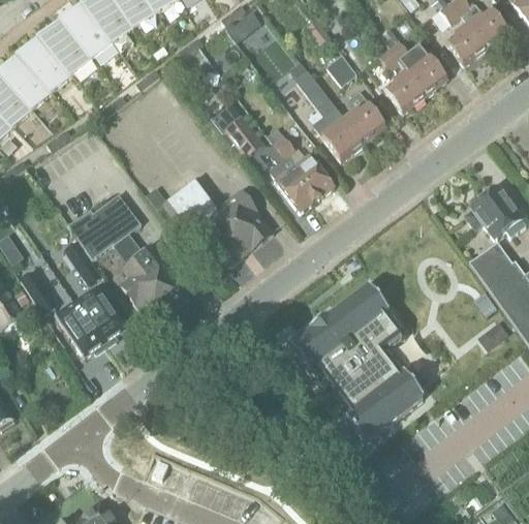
[(114,42),(82,0),(79,2),(82,6),(79,9),(74,5),(59,18),(92,59),(107,47),(111,43),(112,44),(114,42)]
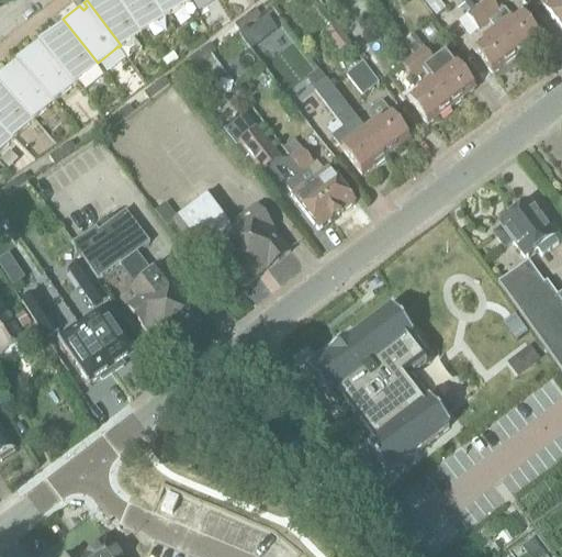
[(87,0),(121,45),(137,33),(141,30),(141,31),(144,29),(123,0),(87,0)]
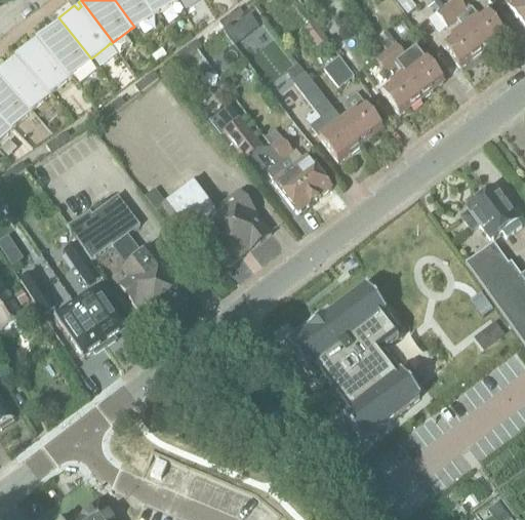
[(156,12),(147,0),(115,0),(134,27),(150,16),(150,15),(153,13),(156,12)]
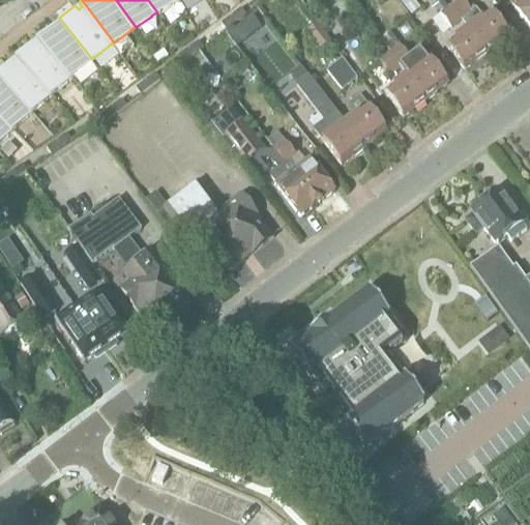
[(148,0),(157,12),(173,2),(173,1),(174,0),(177,0),(148,0)]
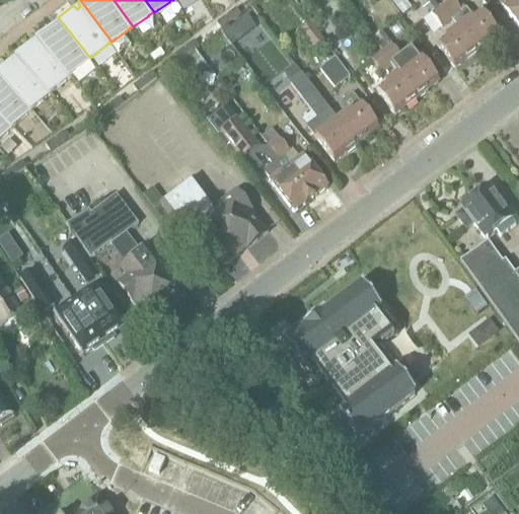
[(393,0),(402,11),(411,4),(408,0),(393,0)]
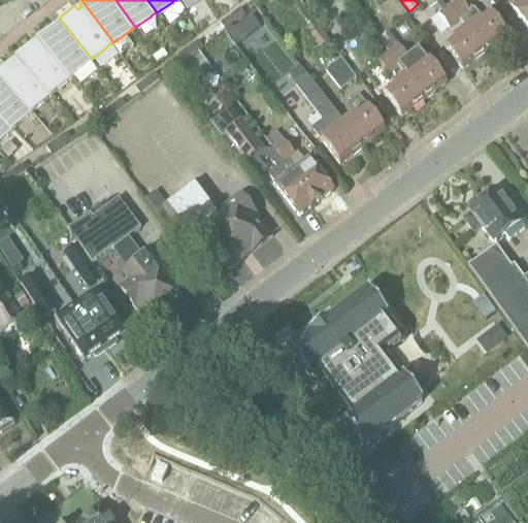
[(435,0),(441,8),(438,10),(450,25),(460,18),(449,3),(446,0),(435,0)]
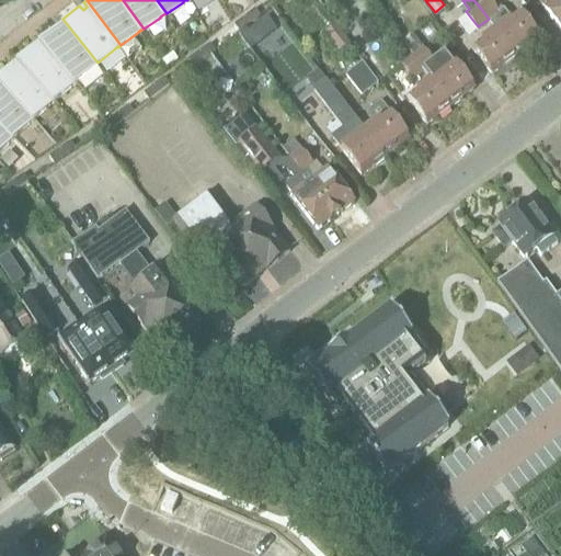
[(499,9),(492,0),(473,0),(477,3),(489,19),(494,26),(514,53),(538,34),(518,8),(510,14),(503,6),(499,9)]
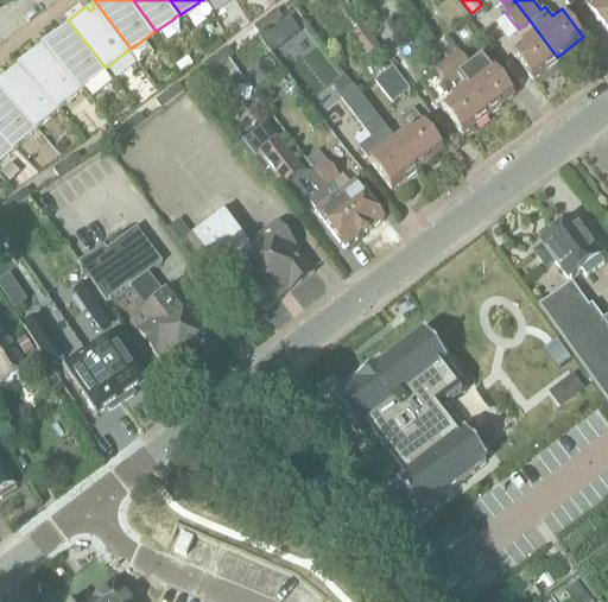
[(586,0),(607,30),(607,0),(586,0)]
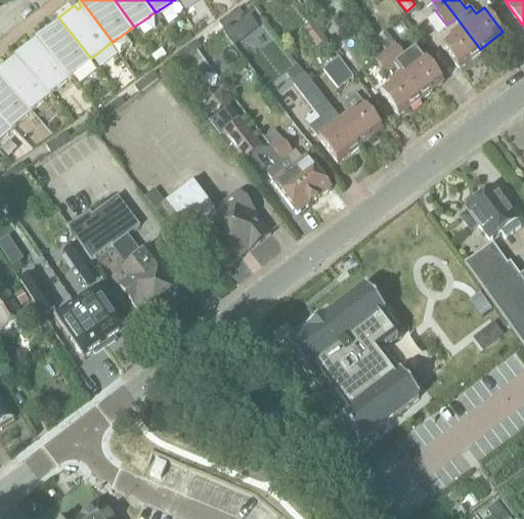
[(228,13),(233,19),(243,11),(237,5),(228,13)]
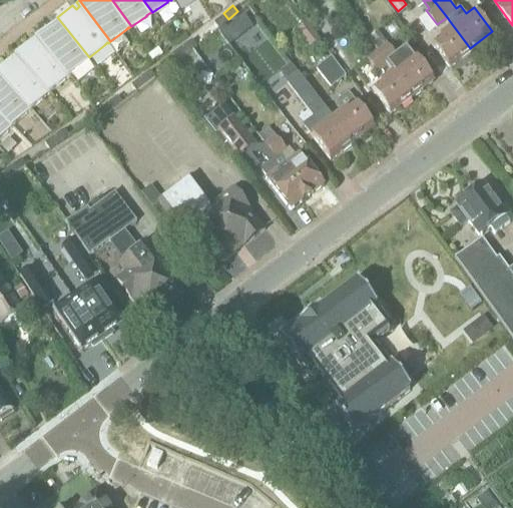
[(228,19),(223,13),(214,20),(219,26),(228,19)]
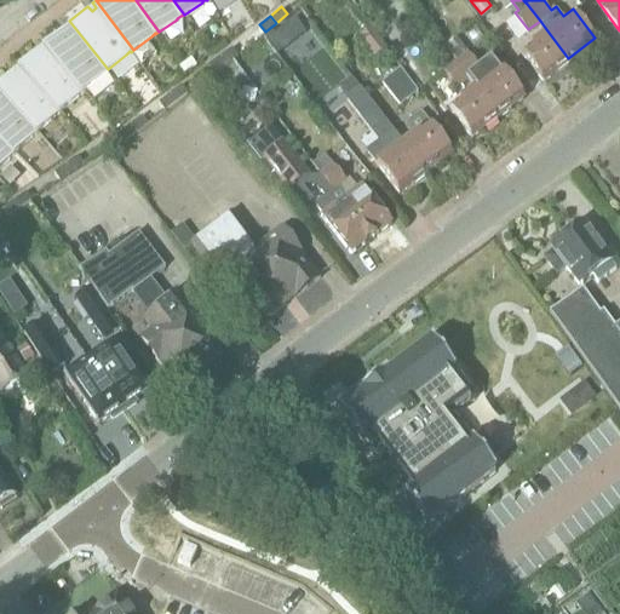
[(108,69),(69,21),(67,22),(70,27),(65,30),(62,26),(44,41),(84,89),(102,74),(102,73),(105,70),(107,70),(108,69)]
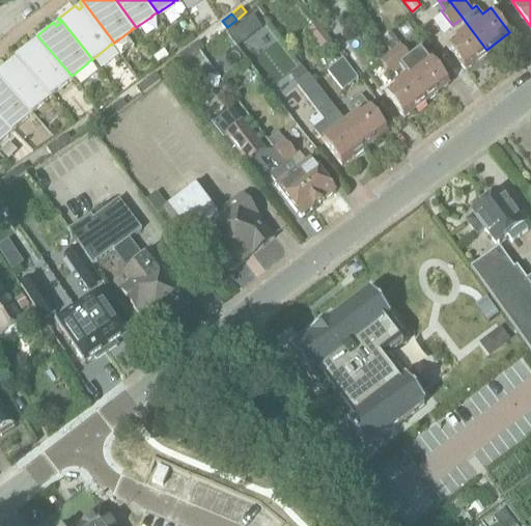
[(318,19),(308,27),(324,47),(333,38),(318,19)]
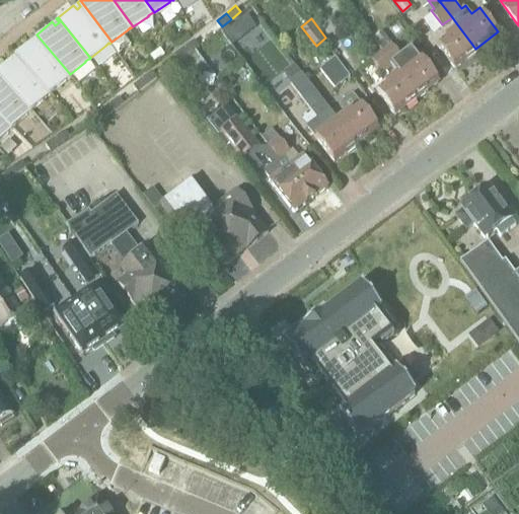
[(380,48),(391,63),(396,70),(416,94),(437,78),(412,45),(400,54),(376,21),(366,28),(380,48)]
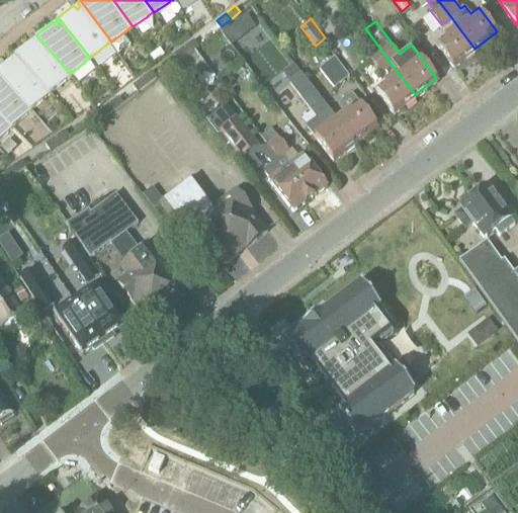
[(475,49),(456,24),(434,41),(452,65),(475,49)]
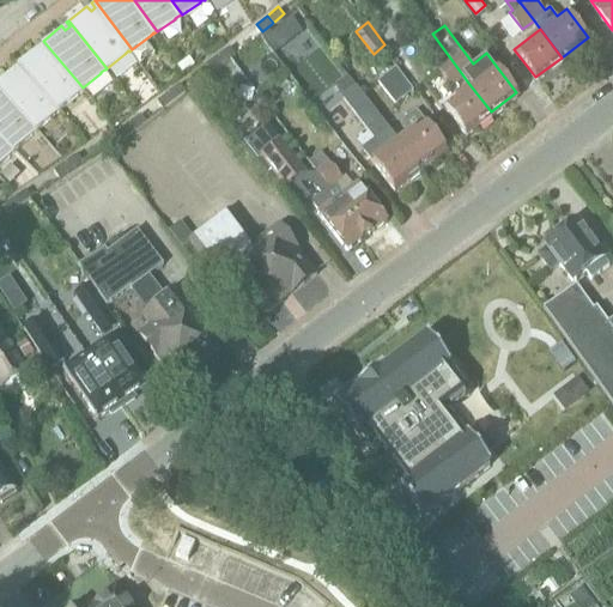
[(37,46),(18,61),(59,108),(78,92),(77,91),(80,89),(82,89),(83,87),(43,41),(41,42),(46,47),(41,50),(37,46)]
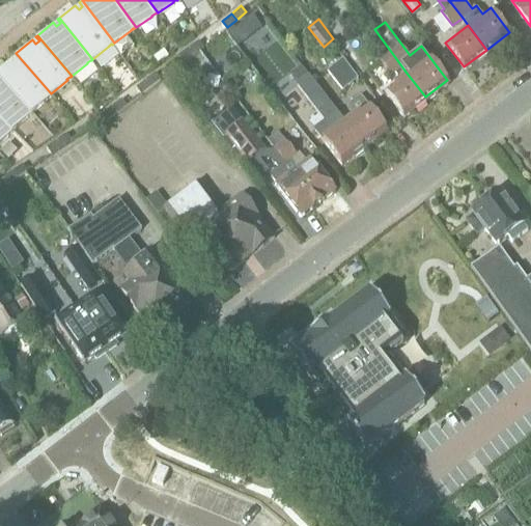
[(190,45),(194,50),(202,44),(198,38),(190,45)]
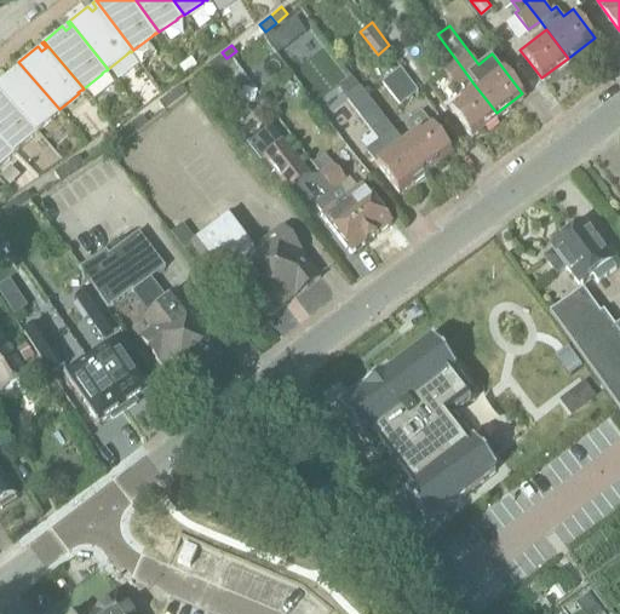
[(222,52),(212,59),(218,66),(227,58),(222,52)]
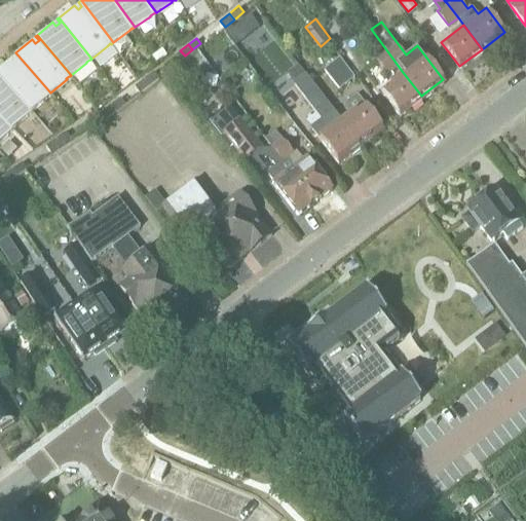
[(397,64),(385,48),(376,57),(387,71),(397,64)]
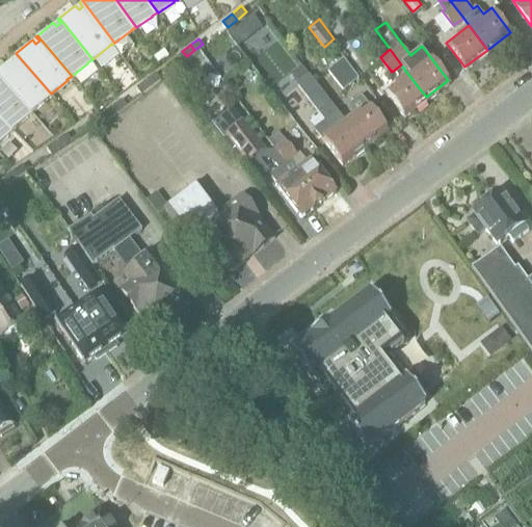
[(51,94),(16,53),(15,55),(18,58),(15,62),(10,58),(0,68),(0,76),(31,111),(47,97),(50,94),(50,95),(51,94)]
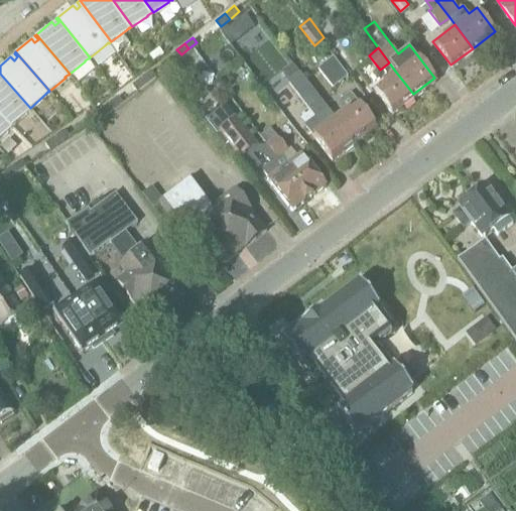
[(334,53),(317,66),(333,85),(348,74),(334,53)]
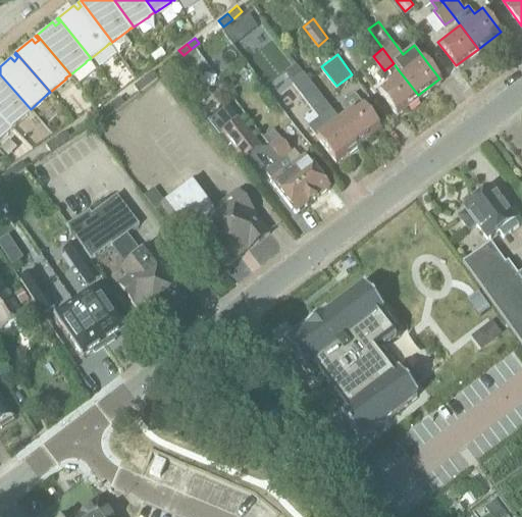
[(143,76),(148,83),(157,75),(152,69),(143,76)]
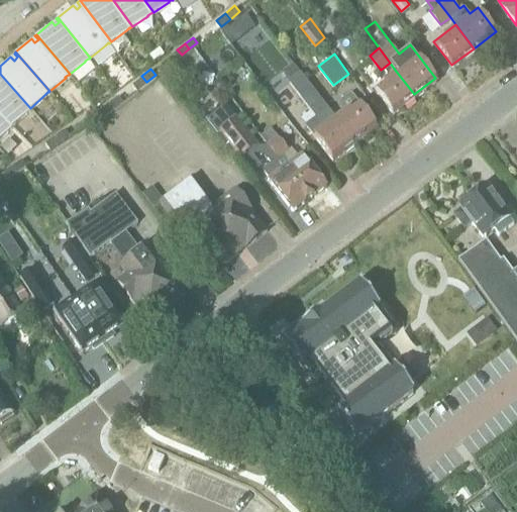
[(414,94),(395,70),(374,87),(392,111),(414,94)]
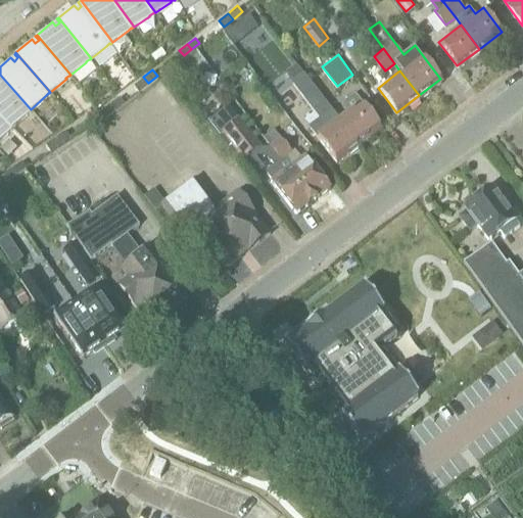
[(338,116),(339,116),(303,72),(293,80),(292,81),(320,116),(308,125),(335,159),(358,142),(338,116)]
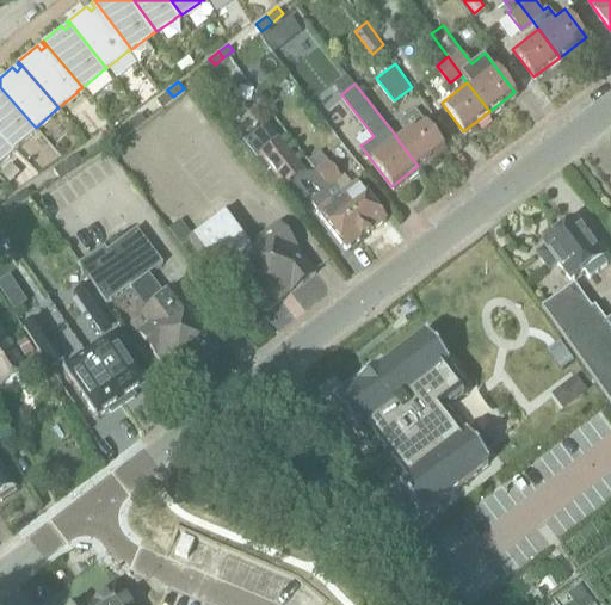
[(36,128),(0,87),(0,133),(14,148),(32,131),(31,131),(35,128),(36,129),(36,128)]
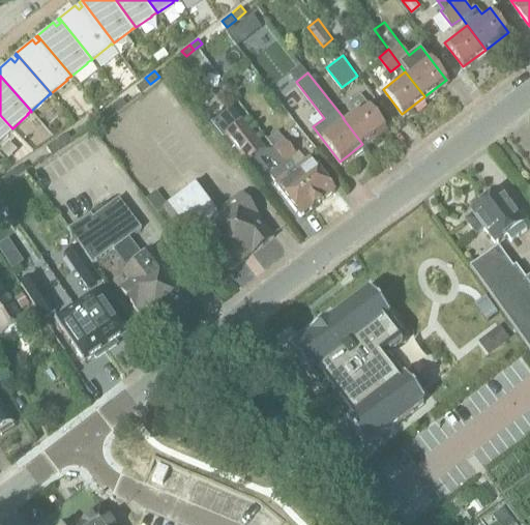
[(150,84),(145,78),(136,86),(141,92),(150,84)]
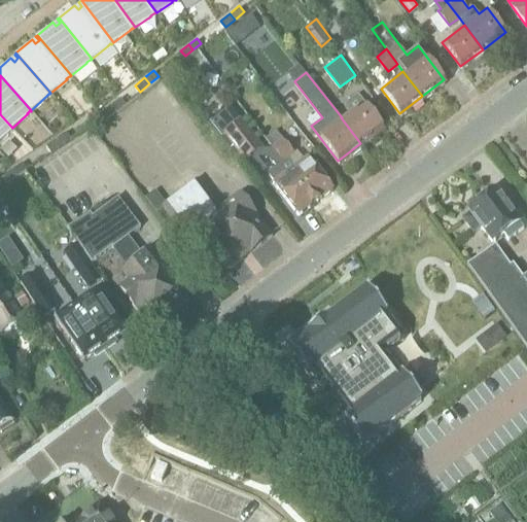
[(206,98),(201,90),(190,96),(197,105),(202,102),(206,98)]
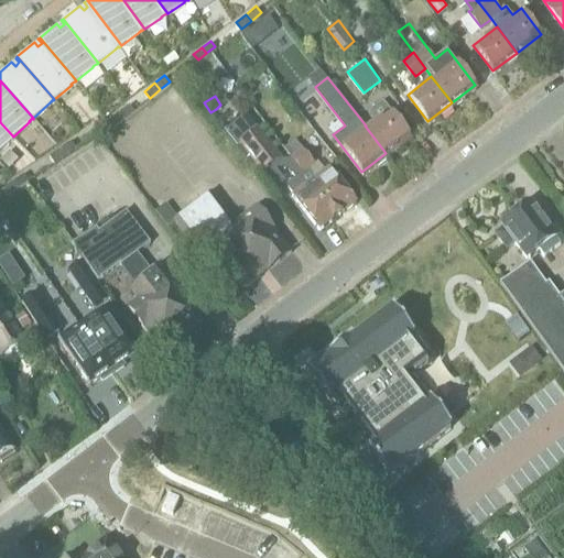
[(375,119),(366,126),(365,126),(386,153),(409,135),(390,109),(391,108),(382,98),(368,109),(375,119)]
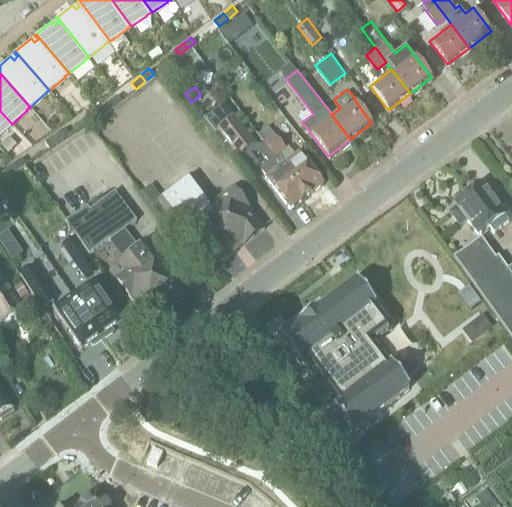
[(99,106),(104,113),(113,105),(109,99),(99,106)]
